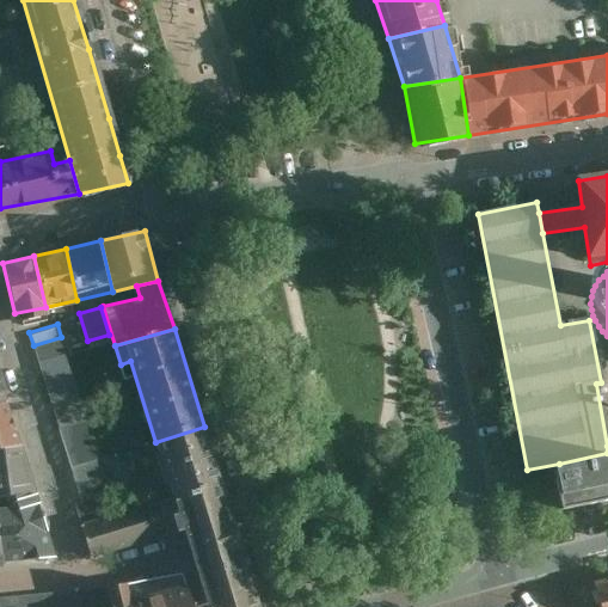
[(34,345),(38,361),(66,353),(61,337),(34,345)]
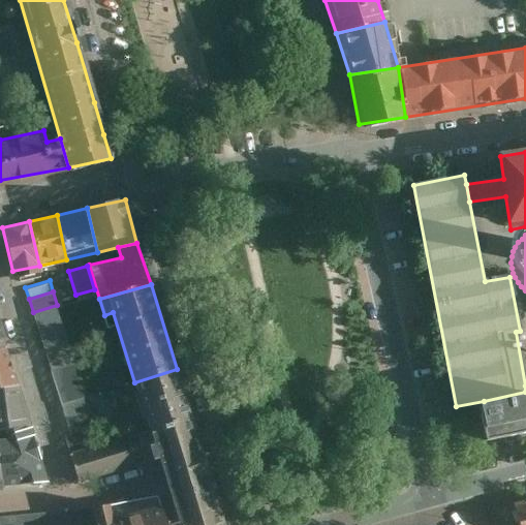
[(33,312),(43,346),(67,339),(57,305),(33,312)]
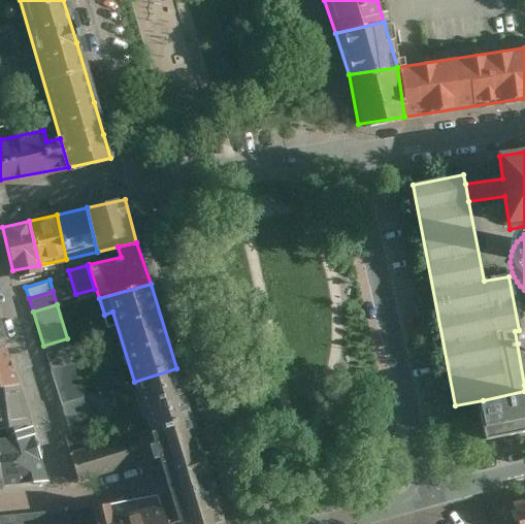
[(43,346),(50,368),(74,361),(67,338),(43,346)]
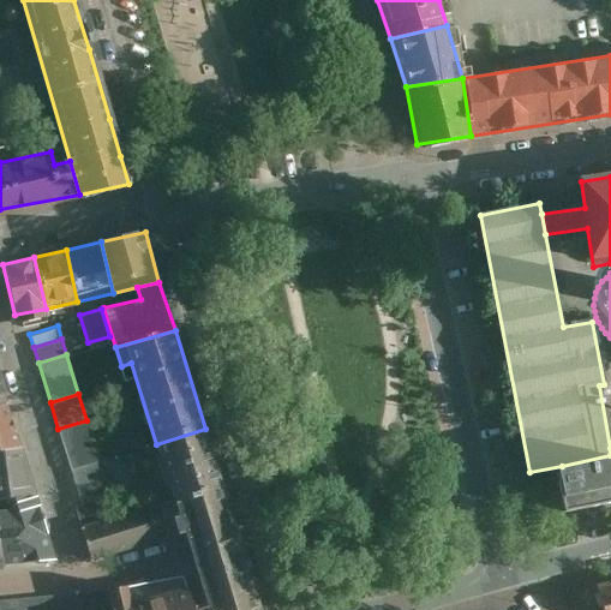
[(3,407),(0,407),(0,449),(15,446),(3,407)]
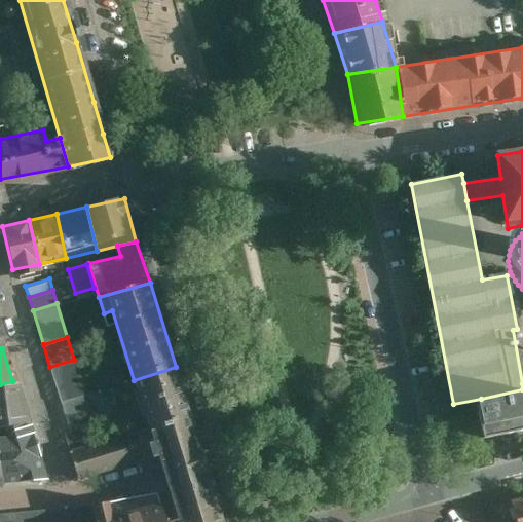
[(49,367),(60,401),(83,394),(74,360),(49,367)]
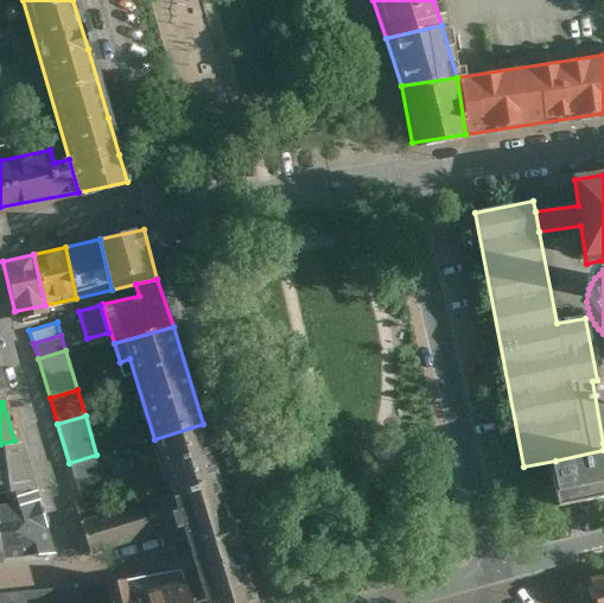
[(203,424),(154,439),(171,494),(220,478),(203,424)]
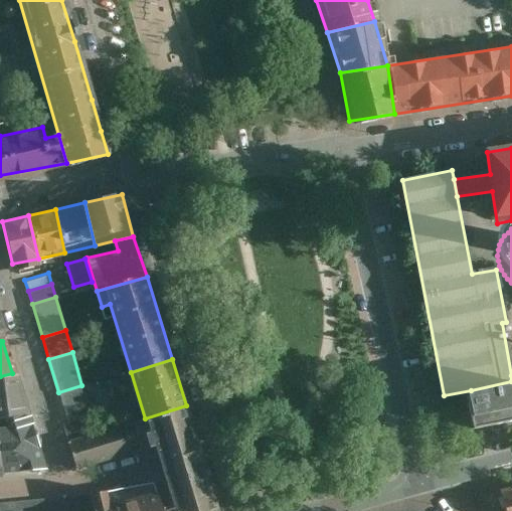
[(12,373),(0,376),(0,417),(24,410),(12,373)]
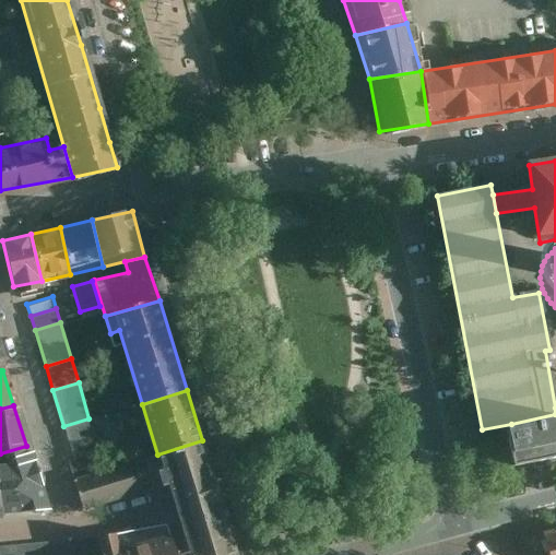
[(555,414),(511,424),(521,474),(555,467),(555,414)]
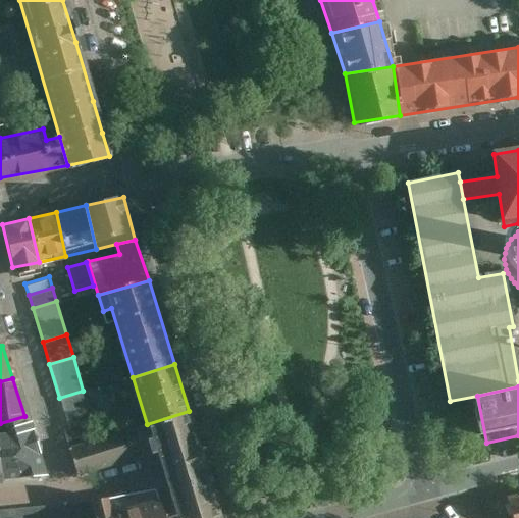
[(59,398),(68,427),(92,420),(83,391),(59,398)]
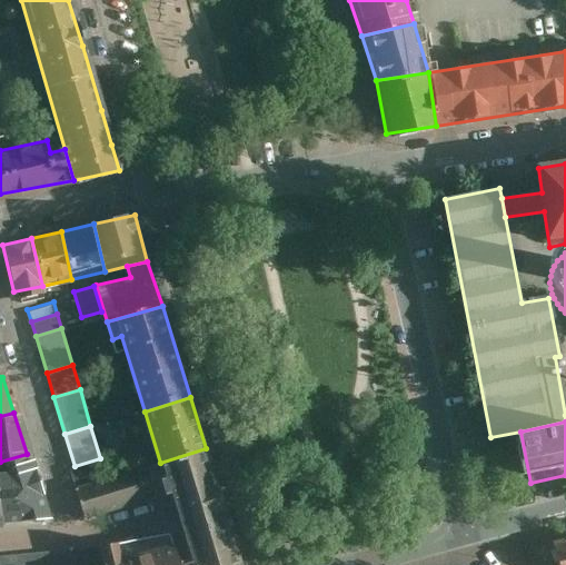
[(181,563),(181,564),(242,564),(221,497),(206,448),(160,463),(175,509),(190,559),(181,563)]
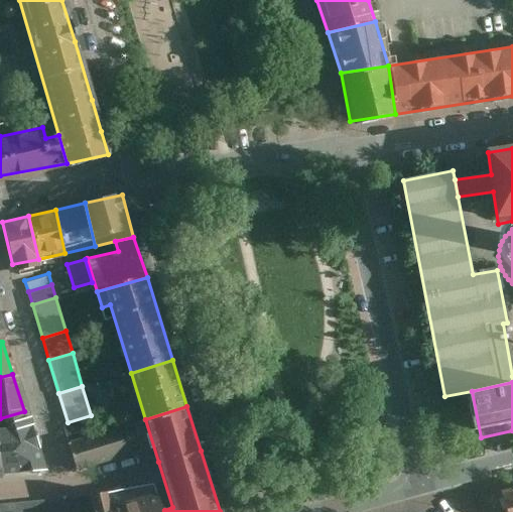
[(60,424),(66,440),(96,431),(91,415),(68,422),(60,424)]
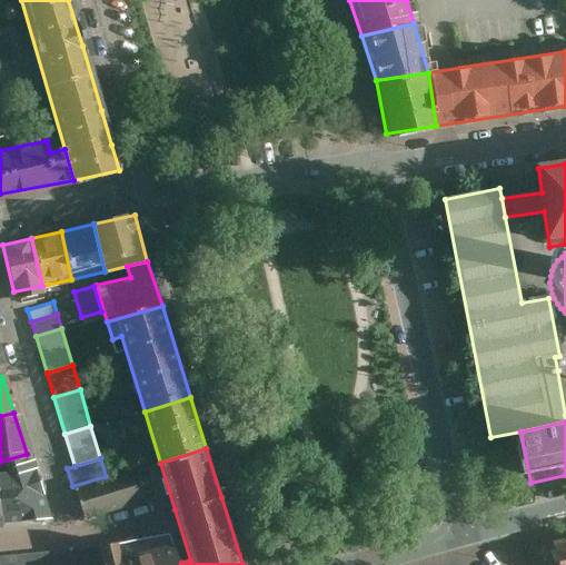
[(106,476),(72,486),(81,516),(155,494),(146,464),(106,476)]
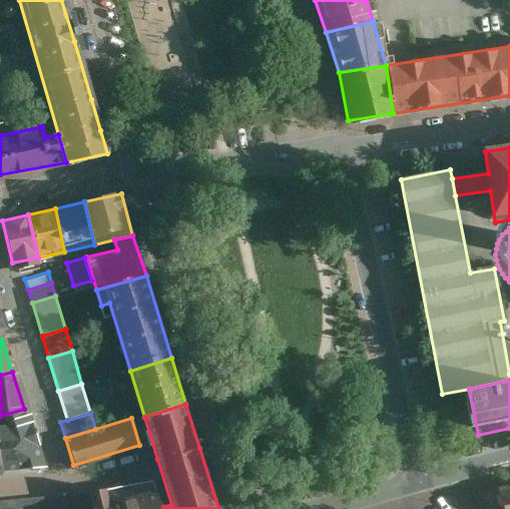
[(152,475),(91,489),(94,508),(163,508),(163,507),(152,475)]
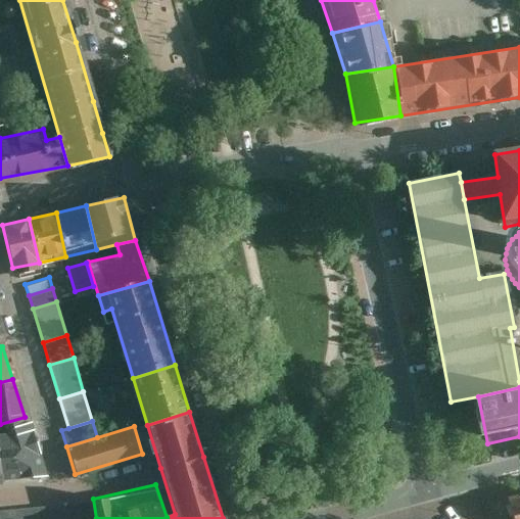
[(510,518),(519,518),(519,494),(506,498),(510,518)]
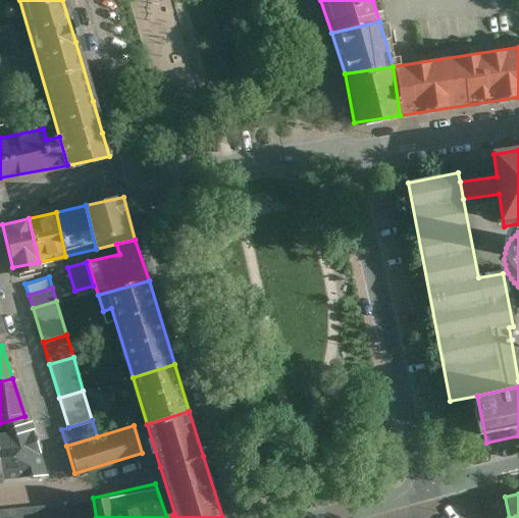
[(70,517),(96,517),(93,498),(68,500),(70,517)]
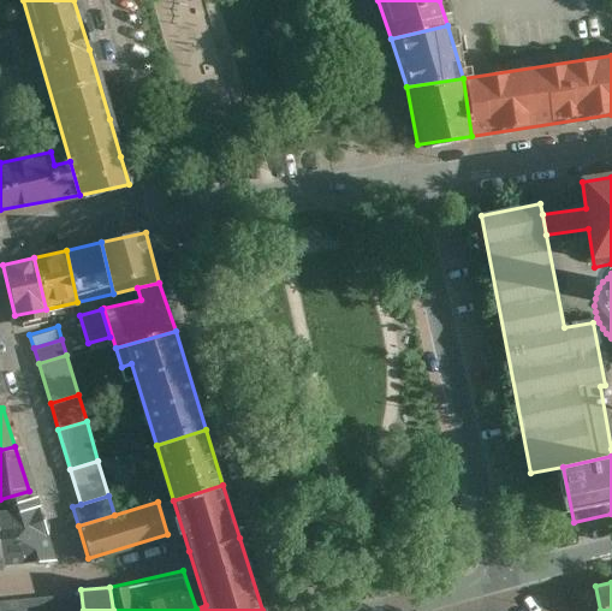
[(0,610),(83,610),(81,589),(0,598),(0,610)]
